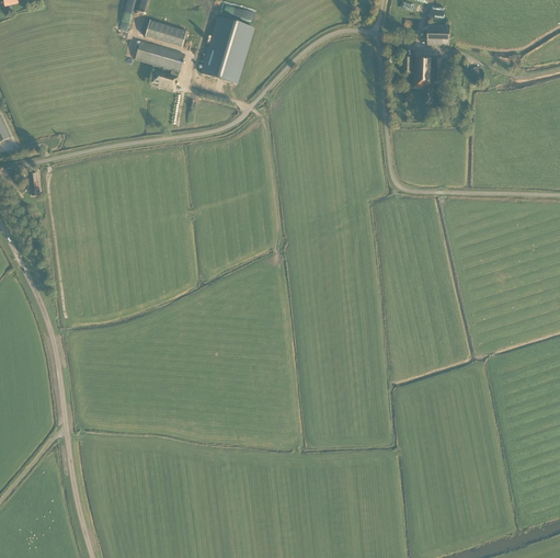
[(204,64),(203,67),(204,68),(203,72),(238,82),(254,26),(220,15),(205,65),(204,64)]
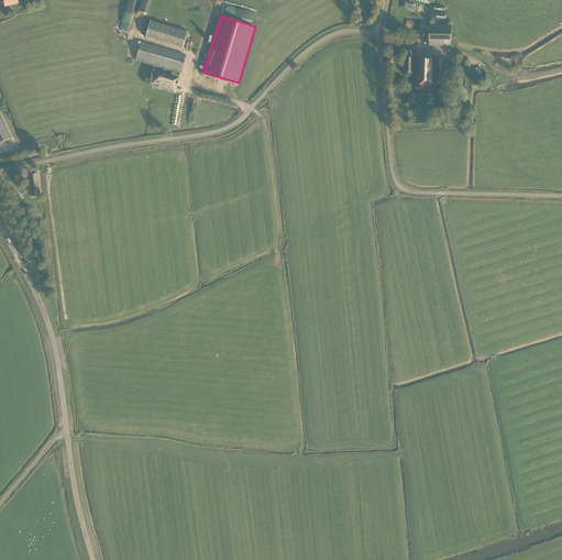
[(146,34),(184,45),(188,29),(152,18),(146,34)]
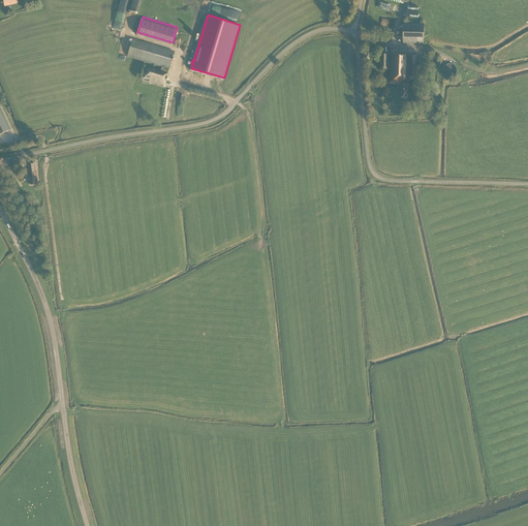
[(404,40),(425,41),(425,22),(405,22),(404,40)]
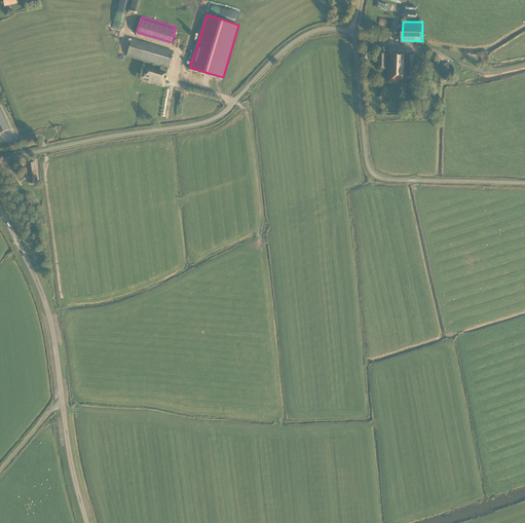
[(149,79),(163,83),(174,49),(133,37),(127,53),(161,64),(160,68),(153,66),(153,67),(147,65),(144,75),(150,77),(149,79)]
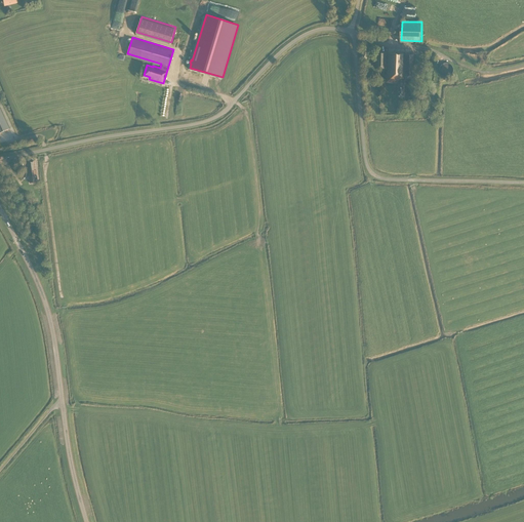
[(378,50),(377,67),(387,67),(388,50),(378,50)]
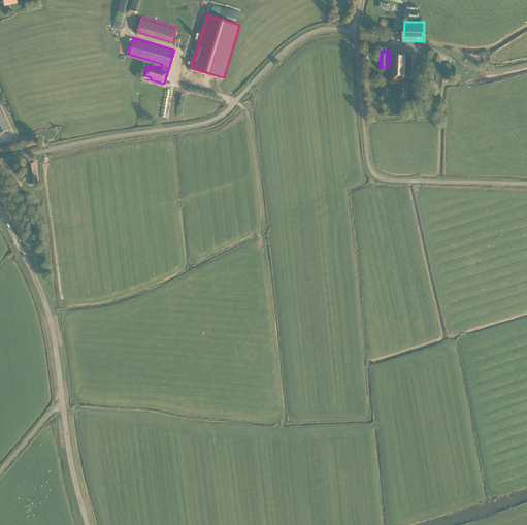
[(390,78),(390,80),(401,81),(401,95),(407,95),(408,77),(417,77),(418,52),(390,51),(390,78)]
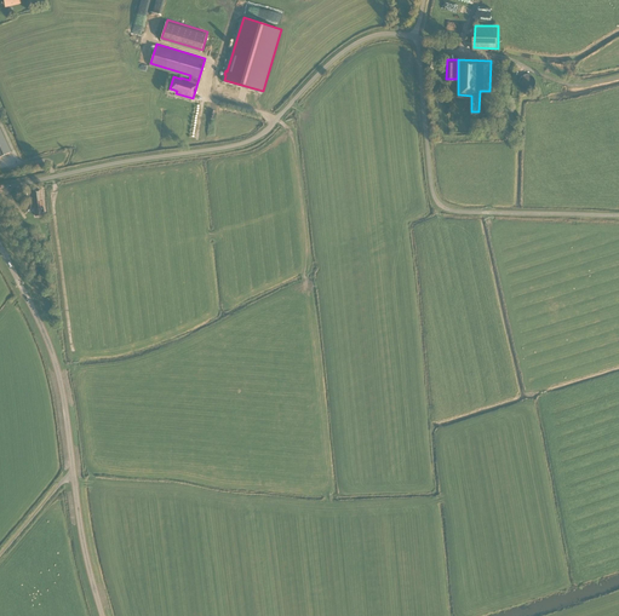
[(521,78),(520,80),(521,82),(522,85),(523,87),(526,88),(528,88),(532,88),(533,87),(536,85),(537,82),(537,80),(537,78),(536,75),(533,74),(532,73),(528,72),(526,73),(523,74),(522,75),(521,78)]
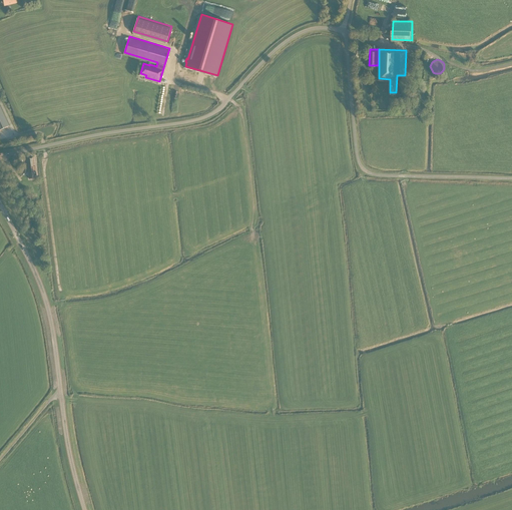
[(0,128),(10,124),(0,102),(0,128)]
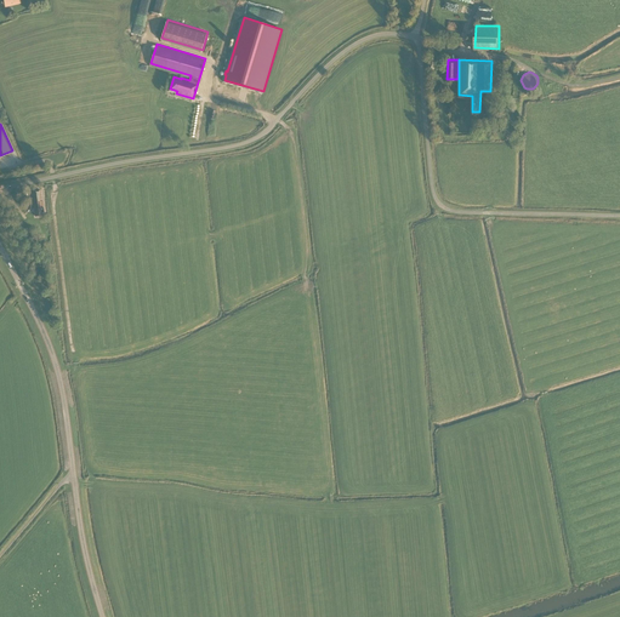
[(44,200),(43,188),(33,189),(34,204),(37,204),(38,215),(44,213),(44,211),(45,211),(44,200)]
